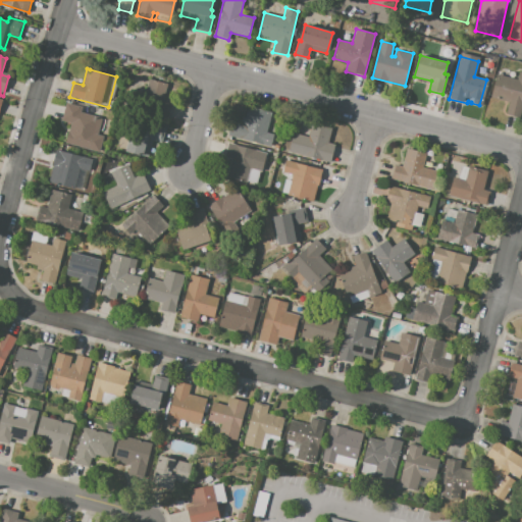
[(500,76),(518,81),(520,72),(521,72),(521,100),(518,118),(506,115),(509,103),(494,99),(500,76)]
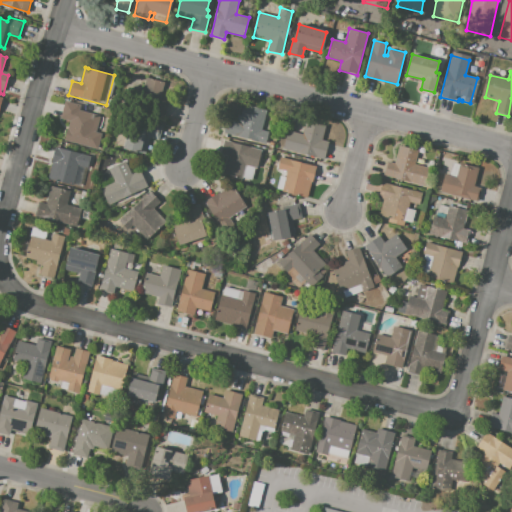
[(147,77),(165,82),(161,97),(168,99),(163,116),(138,110),(147,77)]
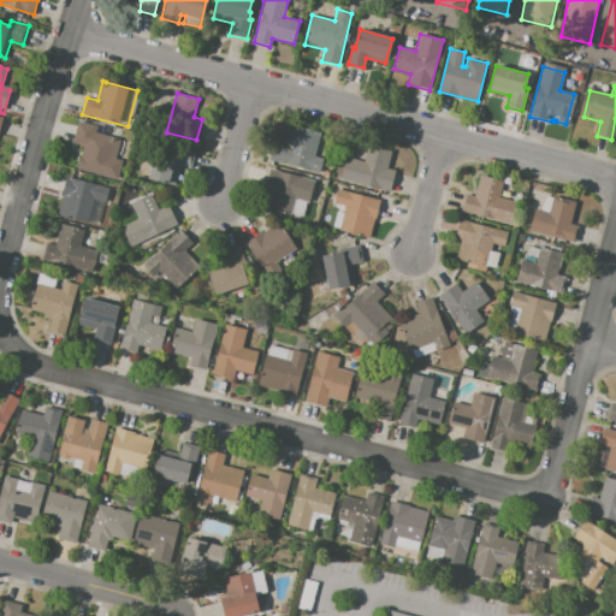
[(78,122),(96,126),(95,132),(120,138),(114,159),(122,161),(117,179),(77,169),(83,146),(72,143),(78,122)]
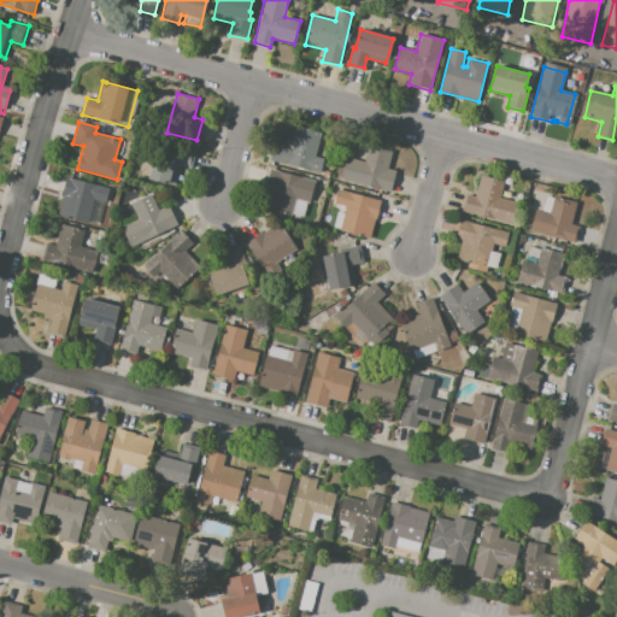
[(294,127),(321,133),(315,157),(322,159),(319,172),(269,160),(274,144),(286,146),(287,139),(291,140),(294,127)]
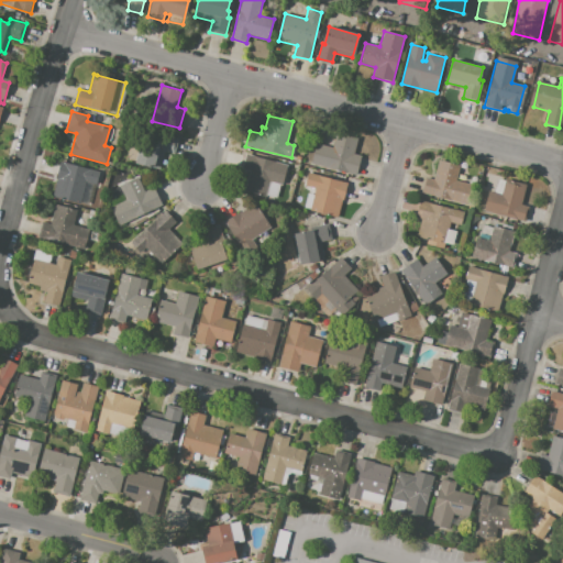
[(144,130),(179,139),(175,155),(163,152),(158,169),(135,164),(144,130)]
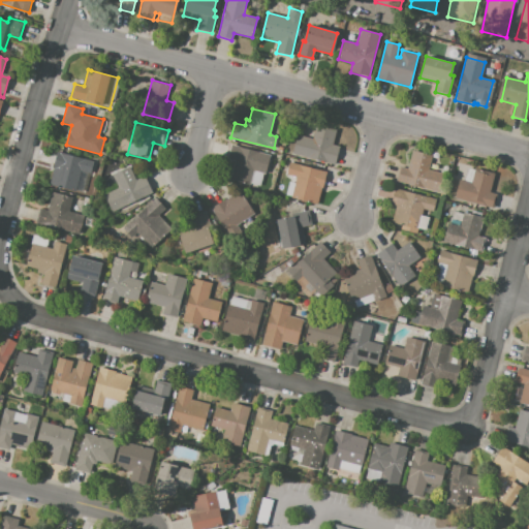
[(297,134),(311,137),(314,124),(336,129),(332,146),(338,147),(334,164),(291,154),(297,134)]
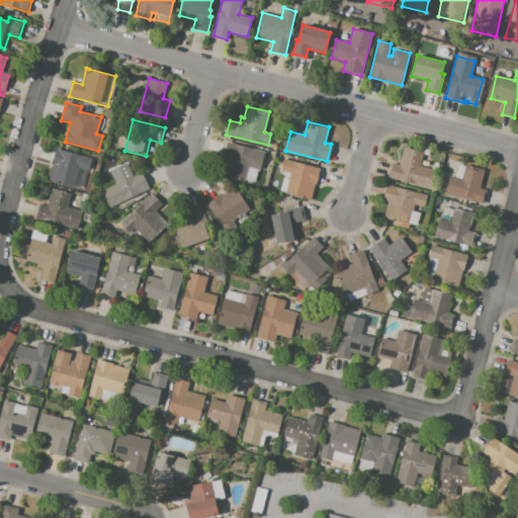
[(227,142),(265,152),(260,171),(249,168),(245,181),(226,176),(230,158),(223,156),(227,142)]
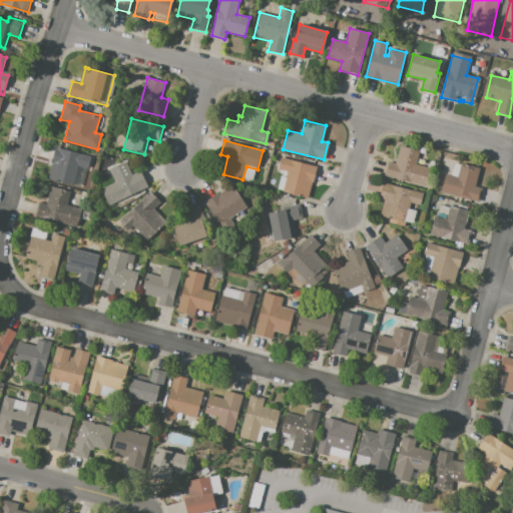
[(400,145),(419,150),(416,165),(429,168),(425,185),(384,175),(388,161),(395,162),(400,145)]
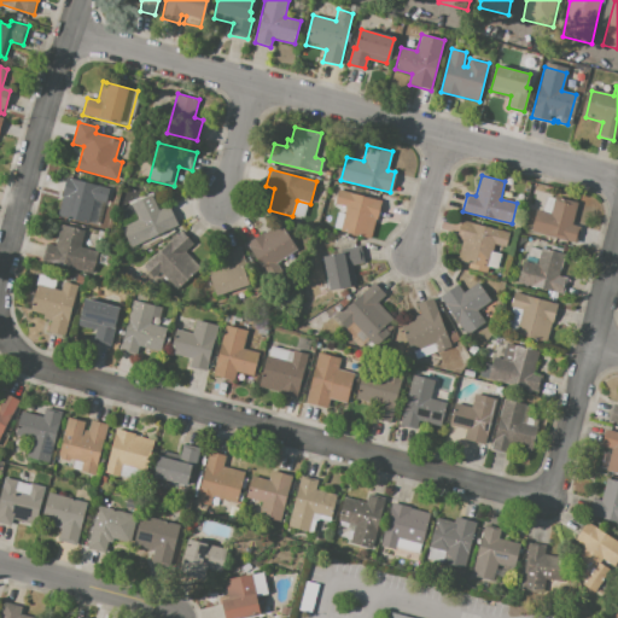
[(66,178),(109,188),(105,204),(101,203),(95,225),(58,215),(63,196),(62,196),(66,178)]
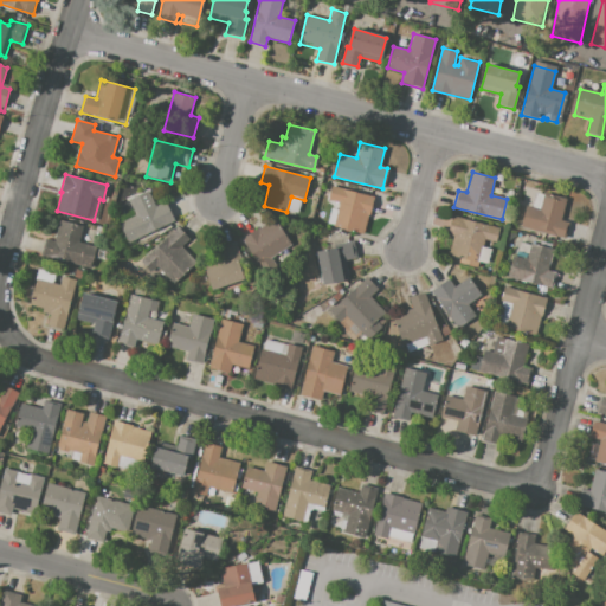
[(331,186),(374,195),(369,216),(368,216),(365,233),(333,226),(339,201),(328,199),(331,186)]
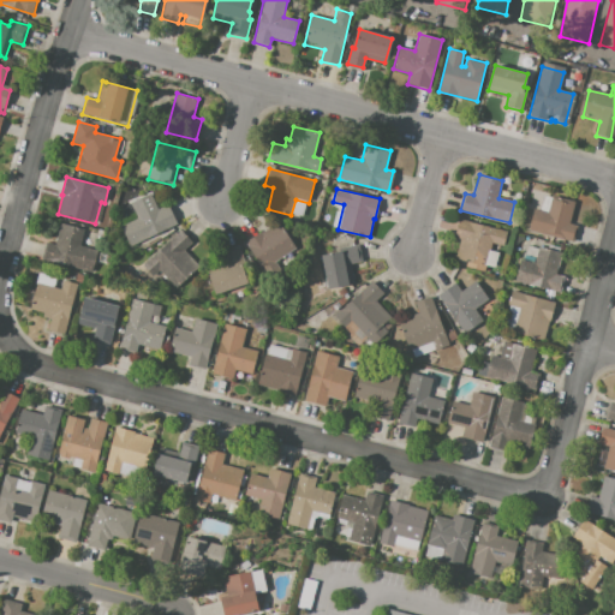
[(131,203),(150,193),(157,209),(167,204),(178,224),(132,246),(123,227),(138,219),(131,203)]
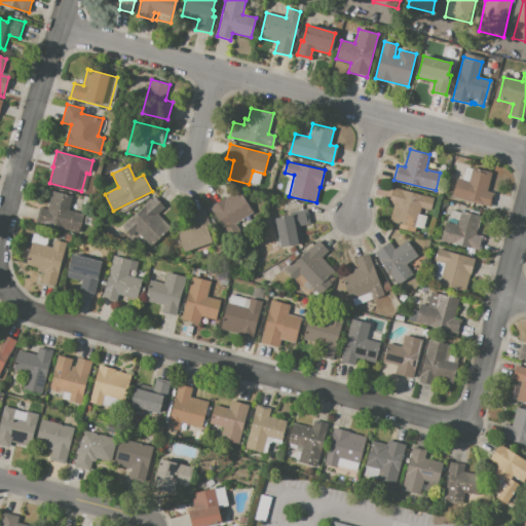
[(472,166),(491,172),(486,192),(493,194),(489,208),(451,197),(456,177),(468,180),(472,166)]
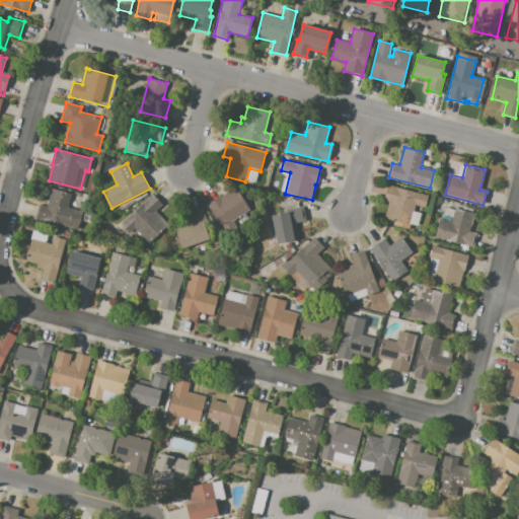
[(387,183),(428,195),(425,208),(415,205),(414,211),(422,213),(418,226),(410,224),(409,229),(383,222),(388,202),(382,201),(387,183)]
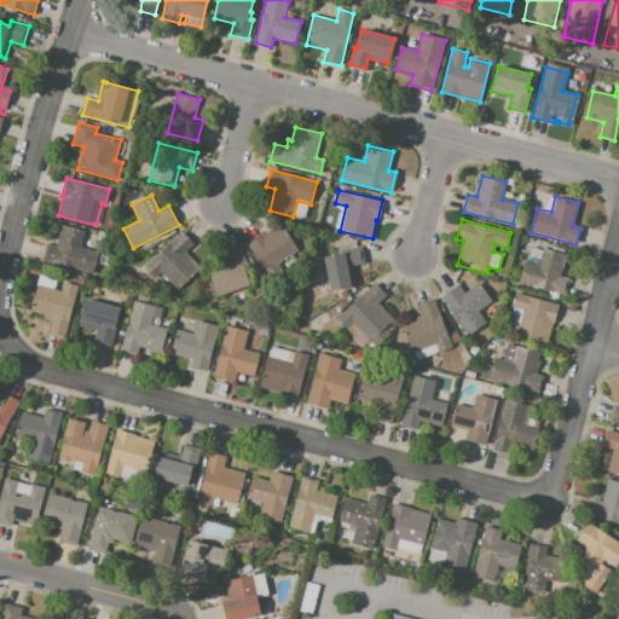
[(247,243),(264,232),(265,233),(282,224),(298,250),(277,264),(283,273),(270,282),(247,243)]
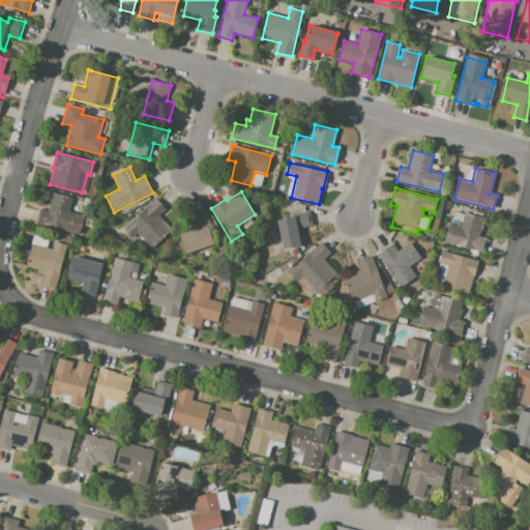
[(53,193),(72,199),(69,211),(84,215),(78,237),(43,228),(53,193)]
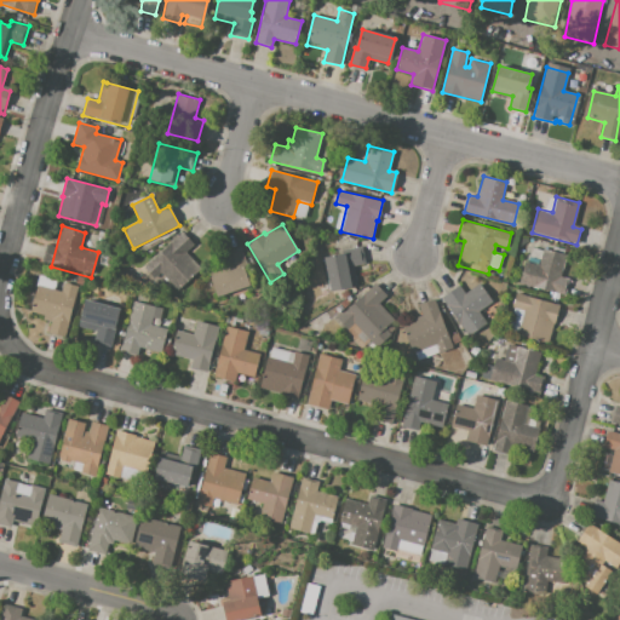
[(143,268),(182,231),(194,245),(185,252),(201,269),(177,291),(161,273),(154,280),(143,268)]
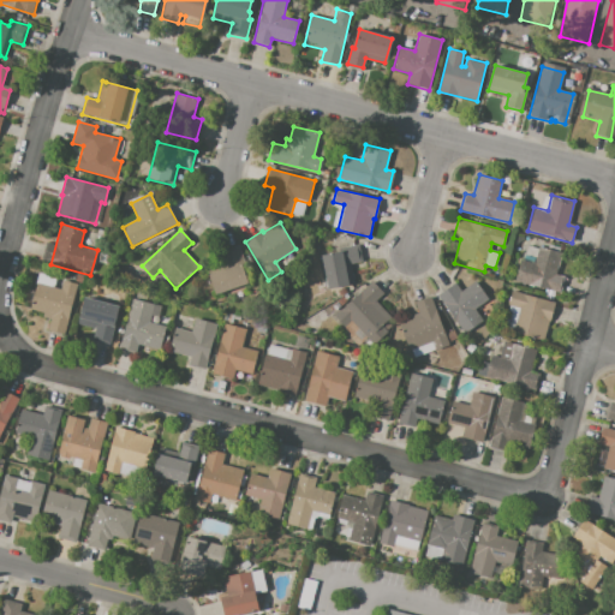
[(321,256),(345,251),(344,248),(360,244),(364,262),(351,264),(354,286),(328,291),(321,256)]
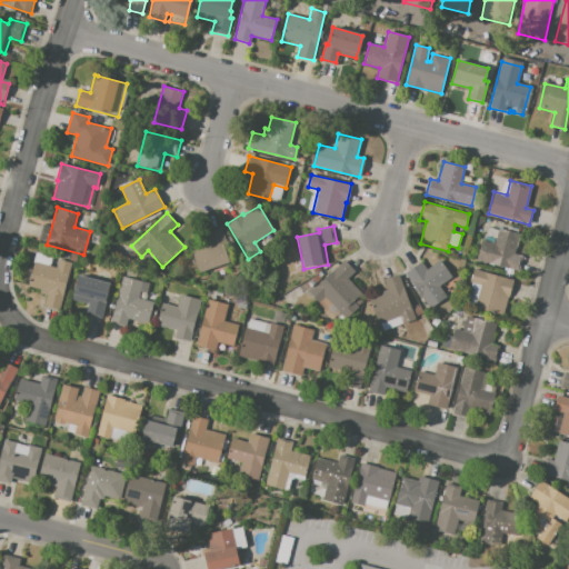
[(193,253),(212,248),(207,231),(221,227),(226,242),(223,243),(229,262),(199,272),(193,253)]
